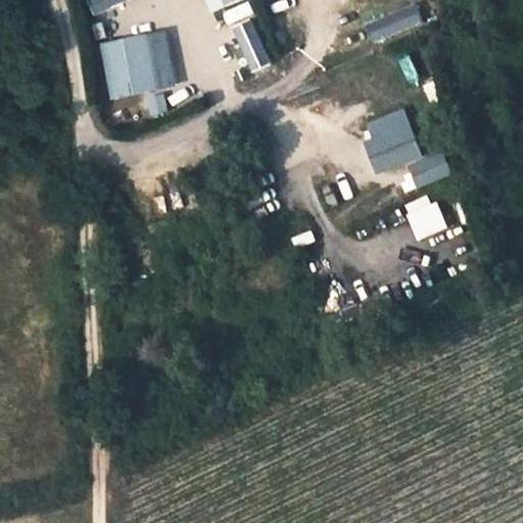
[(127,0),(86,0),(94,15),(127,0)]
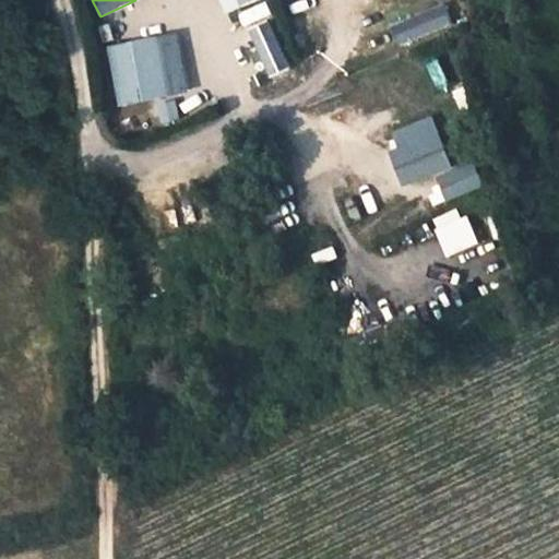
[(265,0),(221,0),(228,18),(245,11),(248,22),(271,11),(265,0)]
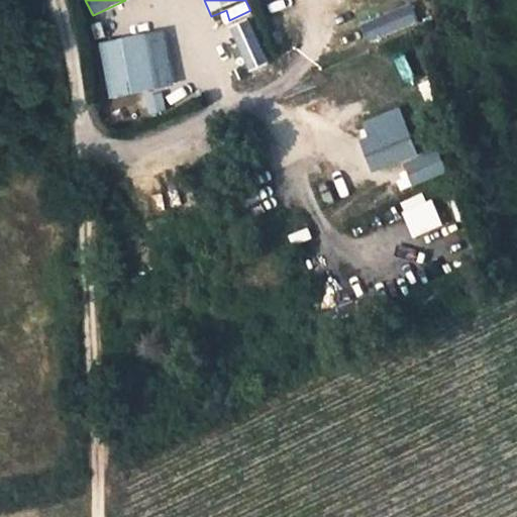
[(418,23),(410,5),(362,25),(369,43),(418,23)]
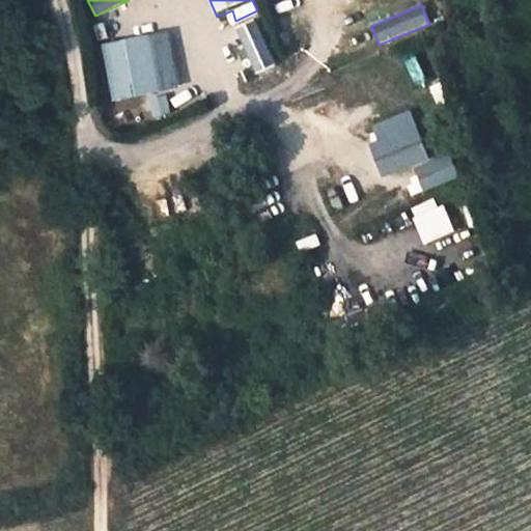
[(239,79),(275,66),(262,30),(227,43),(239,79)]
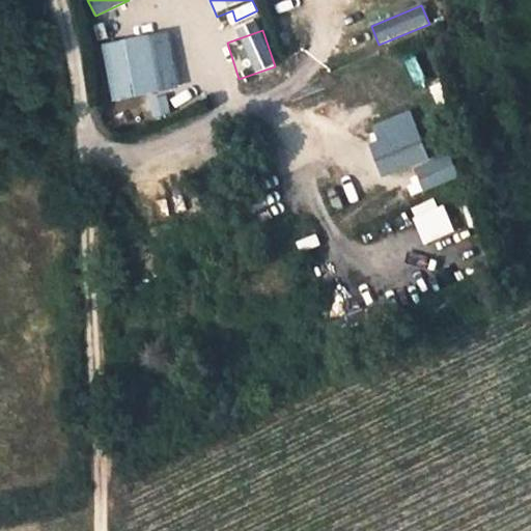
[(164,35),(104,48),(114,100),(174,87),(164,35)]
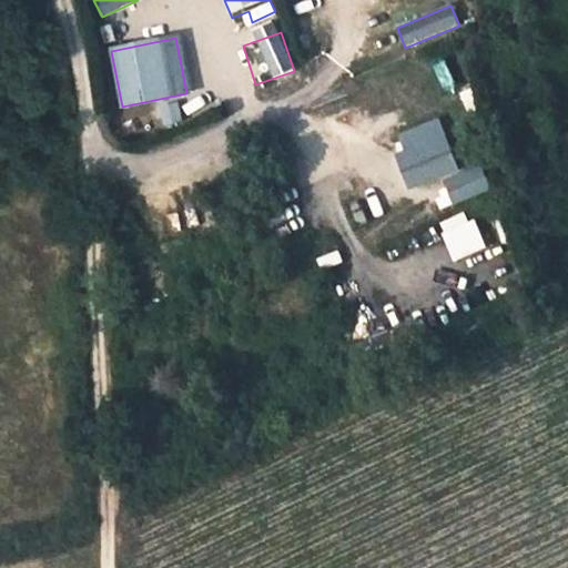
[(458,170),(438,120),(398,135),(404,150),(394,154),(408,190),(458,170)]
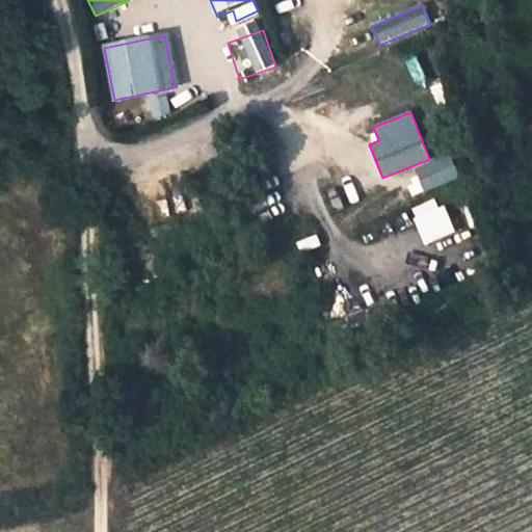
[(457,179),(449,157),(416,169),(424,192),(457,179)]
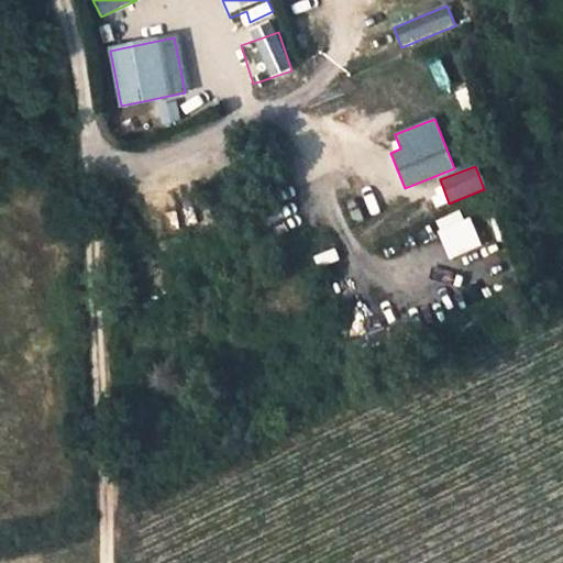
[(438,220),(441,229),(437,230),(449,261),(482,247),(471,217),(464,220),(461,211),(438,220)]
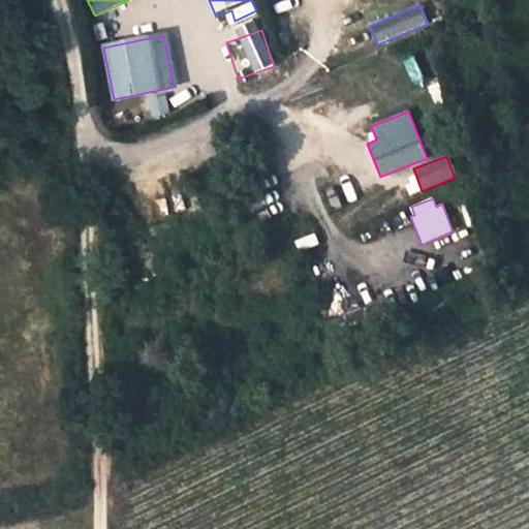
All buildings are outlined.
